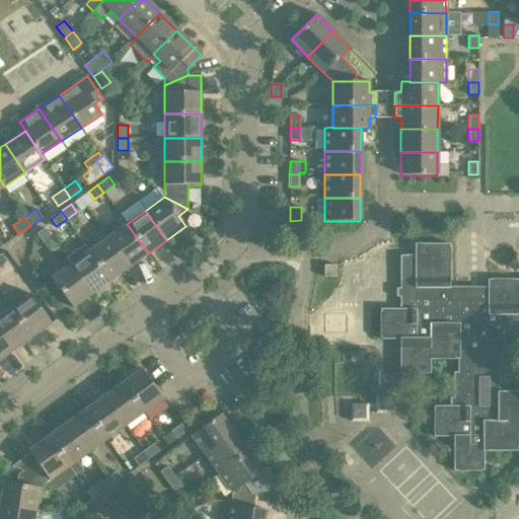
[(129,267),(148,253),(127,224),(108,237),(129,267)]
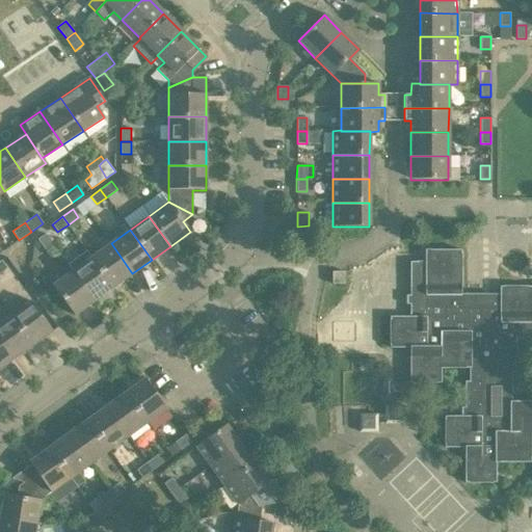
[(53,244),(46,233),(37,239),(45,250),(53,244)]
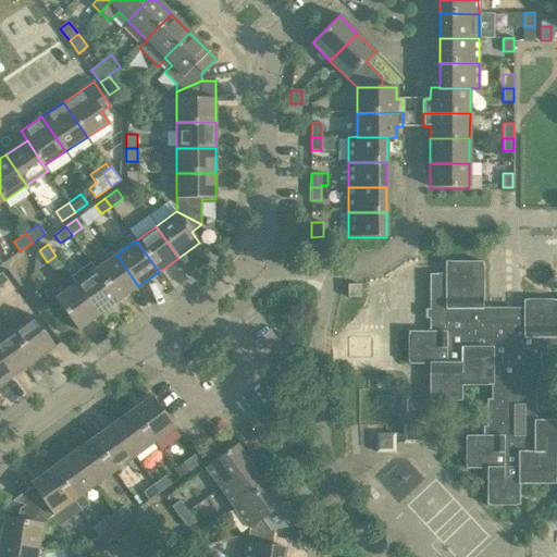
[(119,300),(138,286),(116,255),(96,269),(119,300)]
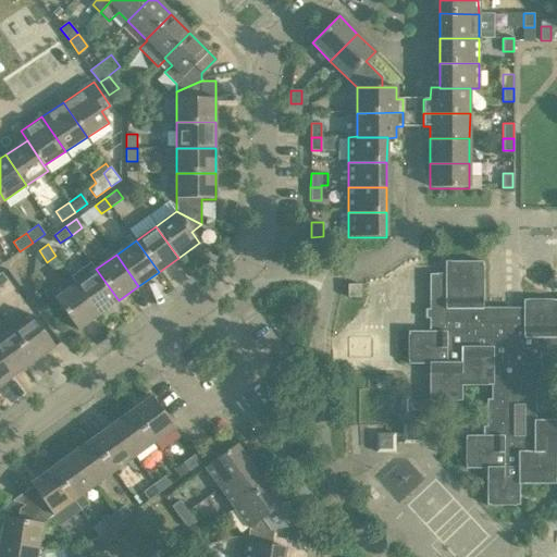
[(482,321),(482,310),(483,262),(445,262),(445,274),(429,274),(429,320),(429,332),(408,332),(408,363),(430,364),(430,401),(461,401),(461,385),(492,385),(492,400),(486,400),(486,436),(466,436),(466,469),(486,469),(486,506),(519,506),(519,485),(556,485),(556,454),(556,453),(556,420),(535,420),(535,392),(540,392),(540,355),(556,354),(556,300),(523,300),(523,321),(482,321)]
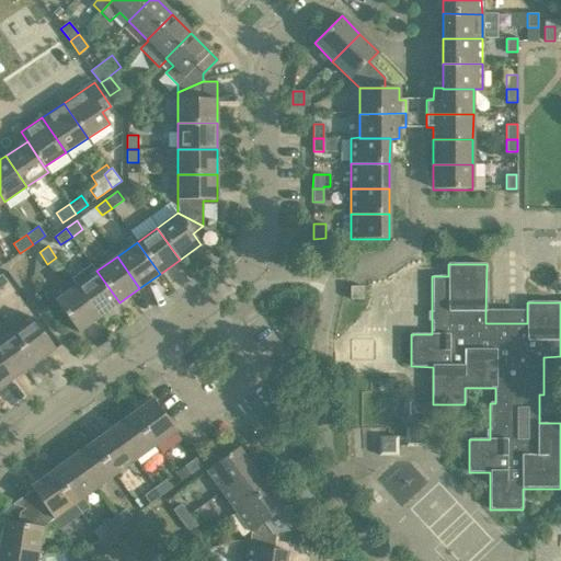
[(96,271),(92,265),(72,279),(77,286),(77,285),(100,317),(119,302),(96,271)]
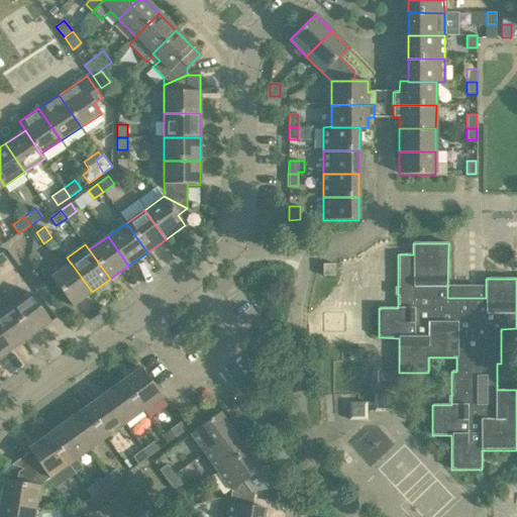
[(73,306),(92,292),(71,263),(71,264),(52,277),(73,306)]
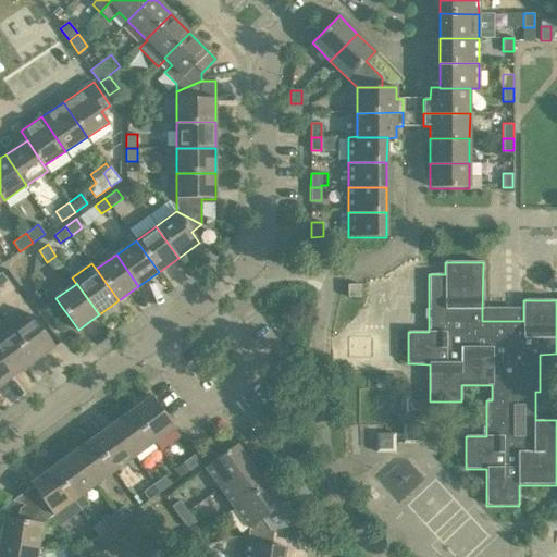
[(361,297),(361,285),(348,285),(348,297),(361,297)]
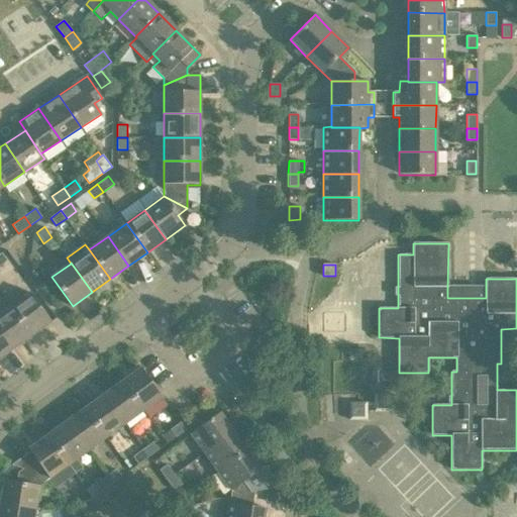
[(30,292),(11,306),(32,334),(50,320),(30,292)]
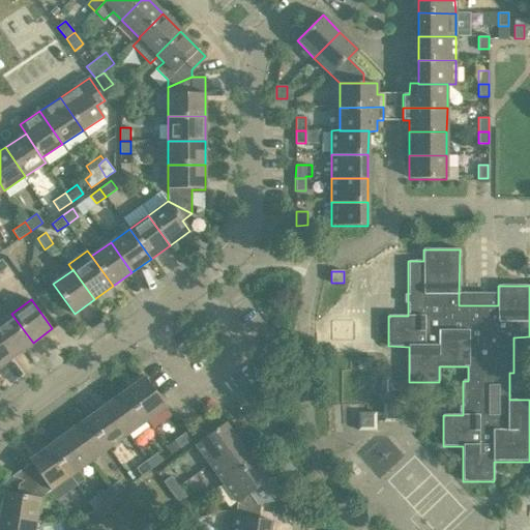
[(11,314),(0,321),(0,337),(13,356),(33,343),(11,314)]
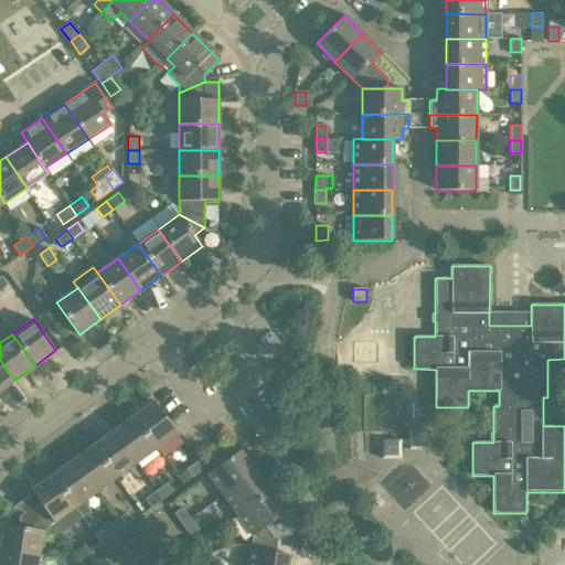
[(0,360),(0,391),(14,380),(0,360)]
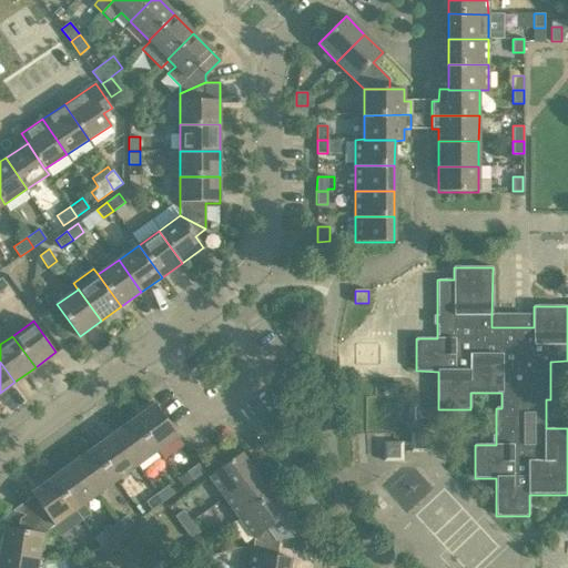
[(134,418),(158,450),(179,435),(155,403),(134,418)]
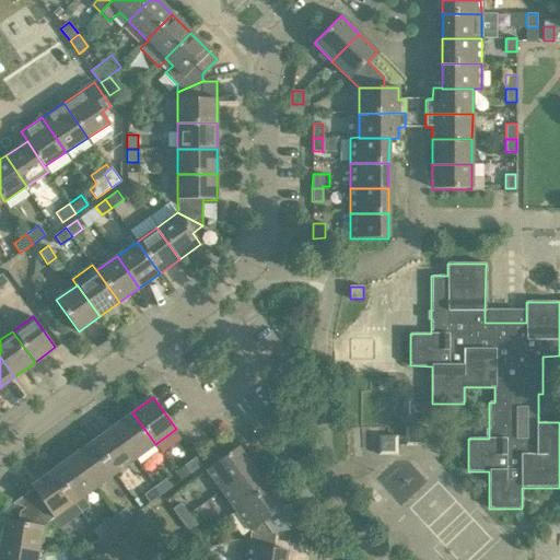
[(132,412),(112,427),(136,458),(155,444),(132,412)]
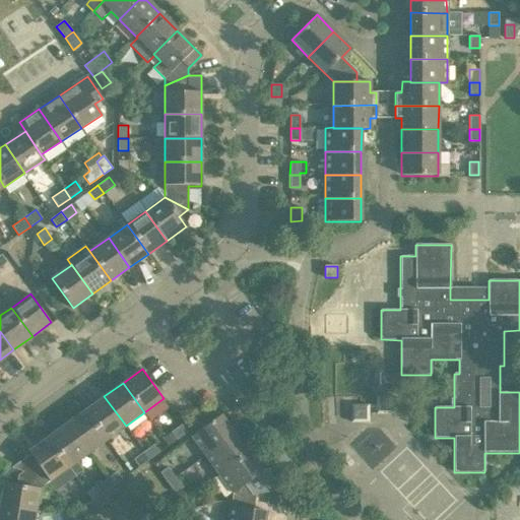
[(104,396),(85,409),(107,440),(126,426),(104,396)]
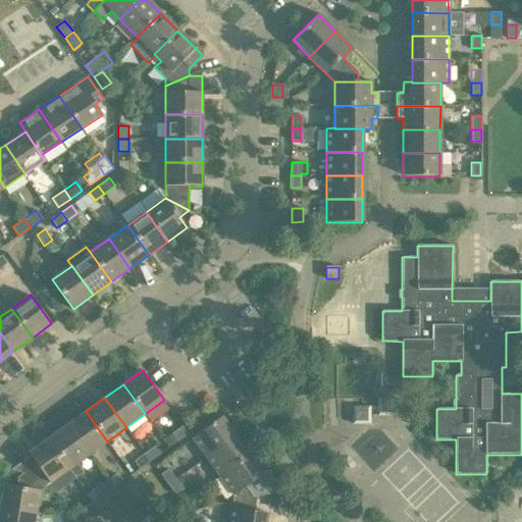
[(378,398),(377,406),(377,415),(395,416),(395,399),(378,398)]
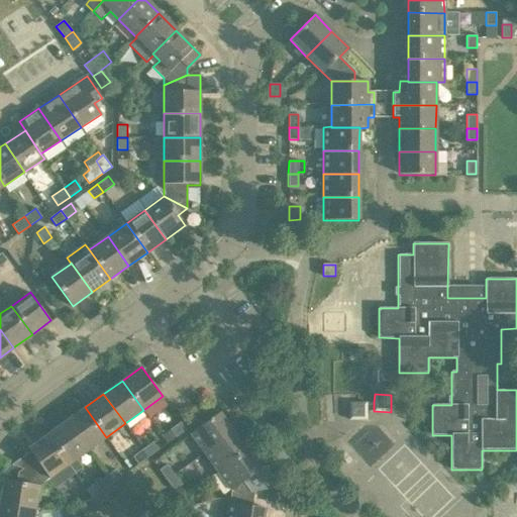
[(367,420),(367,402),(348,402),(348,420),(367,420)]
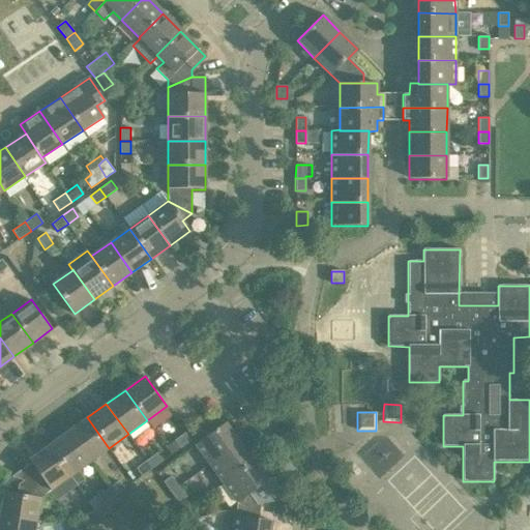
[(87,417),(68,432),(90,462),(109,448),(87,417)]
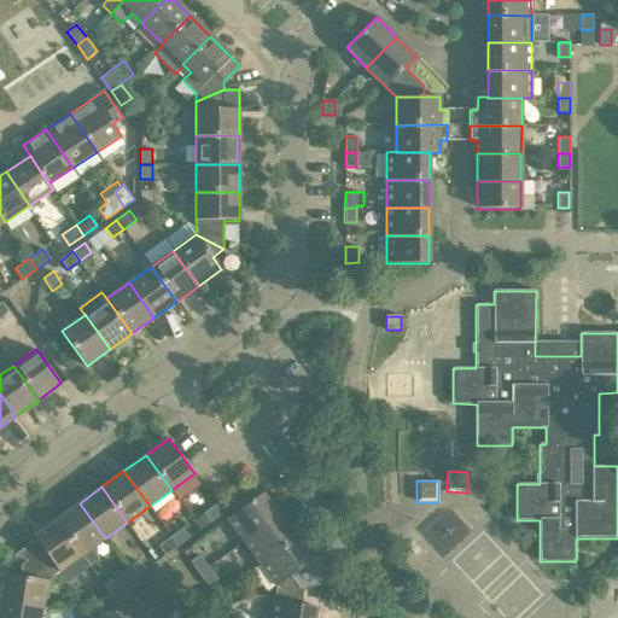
[(245,541),(280,516),(263,493),(228,519),(245,541)]
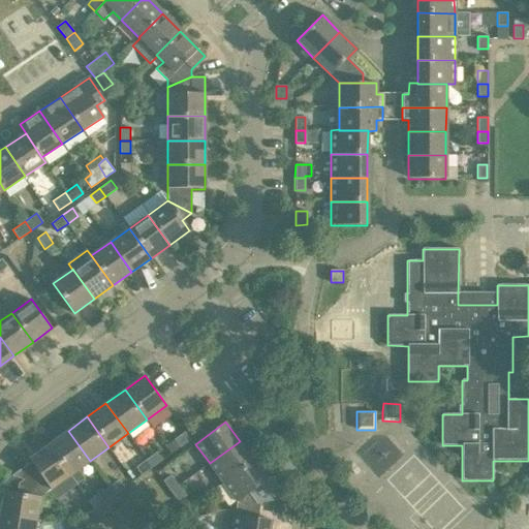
[(79,469),(90,461),(68,431),(49,444),(71,474),(70,475),(76,484),(85,478),(79,469)]
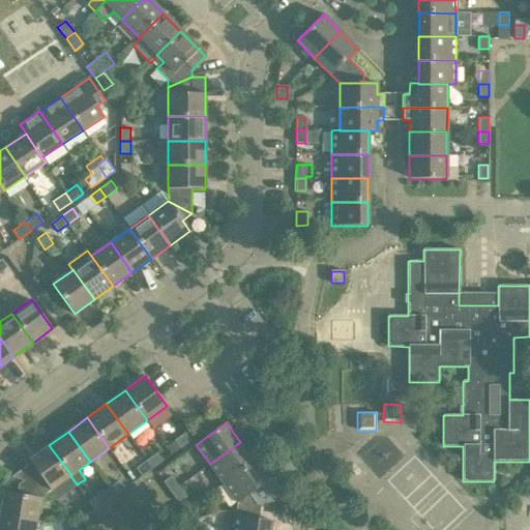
[(181,447),(190,440),(185,433),(175,439),(181,447)]
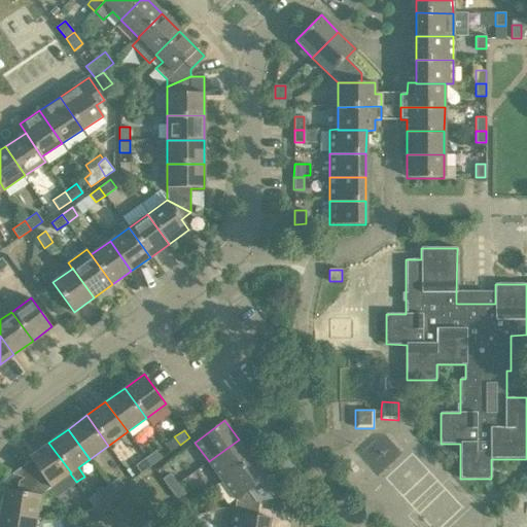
[(252,458),(239,440),(209,461),(222,480),(252,458)]
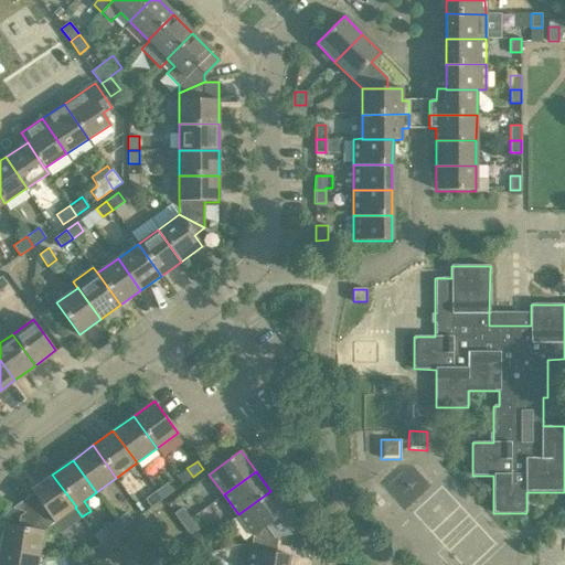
[(44,530),(75,508),(76,507),(52,475),(31,490),(33,492),(17,504),(24,515),(21,518),(44,530)]
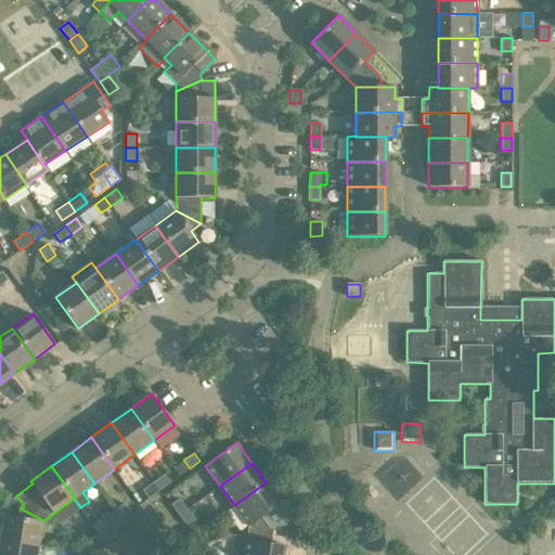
[(153,482),(159,490),(170,482),(164,474),(153,482)]
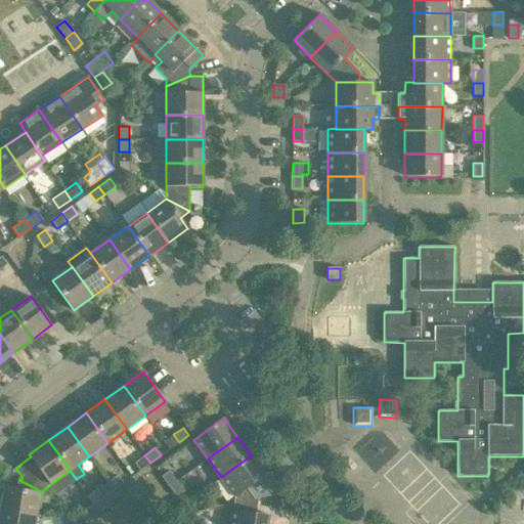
[(150,463),(144,455),(134,463),(140,471),(150,463)]
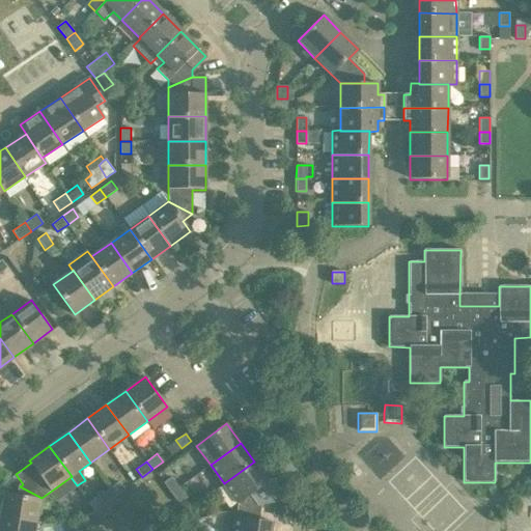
[(239,503),(238,508),(262,504),(285,500),(285,494),(273,476),(268,480),(254,462),(224,483),(239,503)]
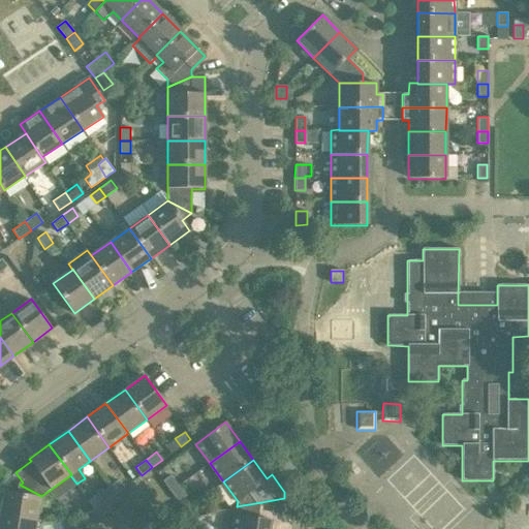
[(170,492),(179,486),(170,474),(163,480),(170,492)]
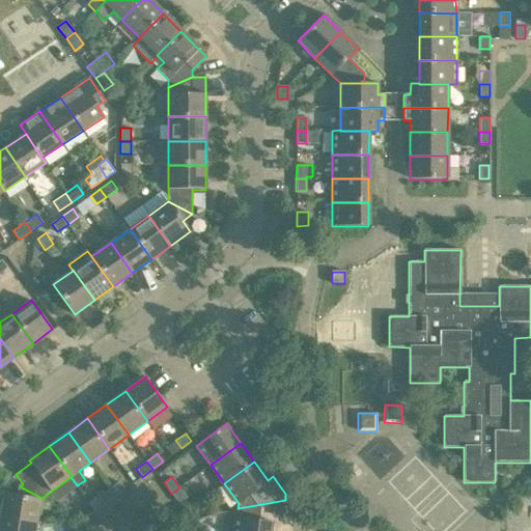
[(109,488),(115,496),(124,490),(118,481),(109,488)]
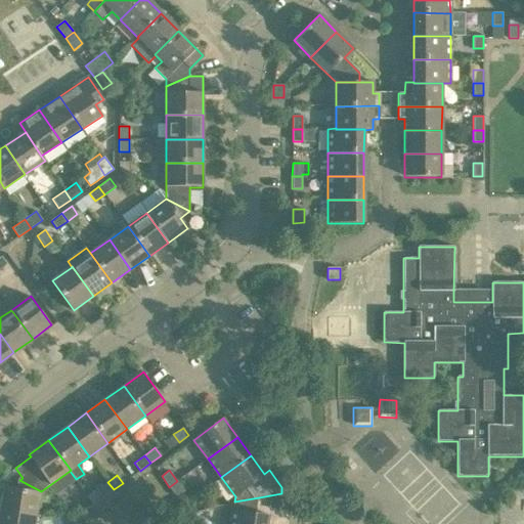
[(37,515),(41,491),(19,480),(17,487),(4,485),(1,509),(37,515)]
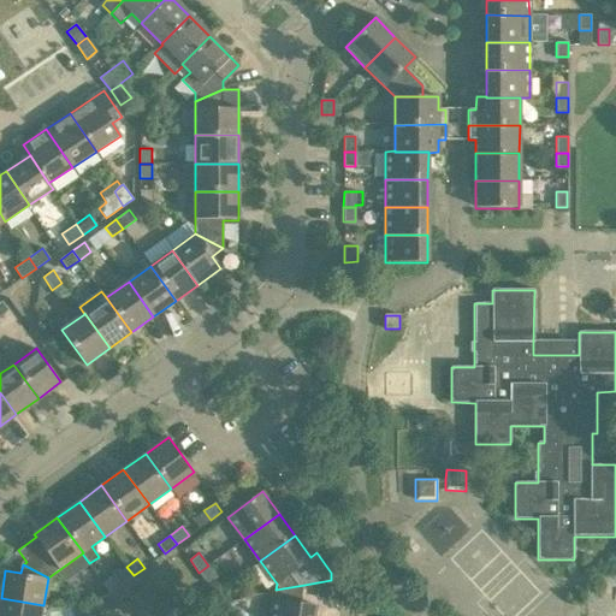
[(208,566),(199,573),(207,584),(217,576),(208,566)]
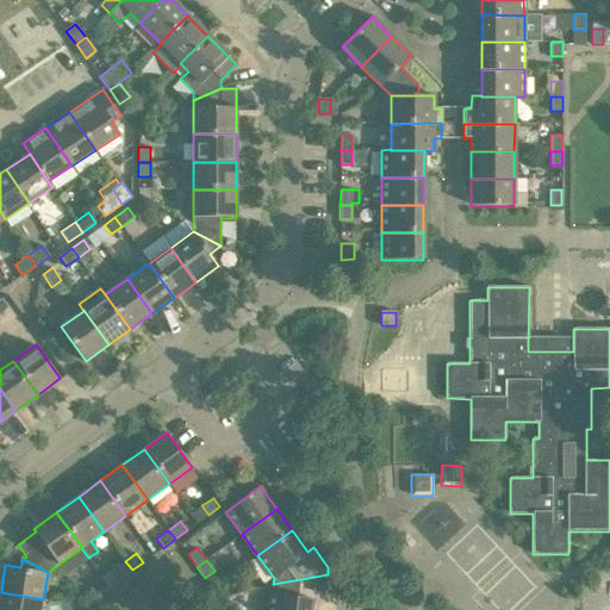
[(132,570),(125,561),(101,578),(109,587),(132,570)]
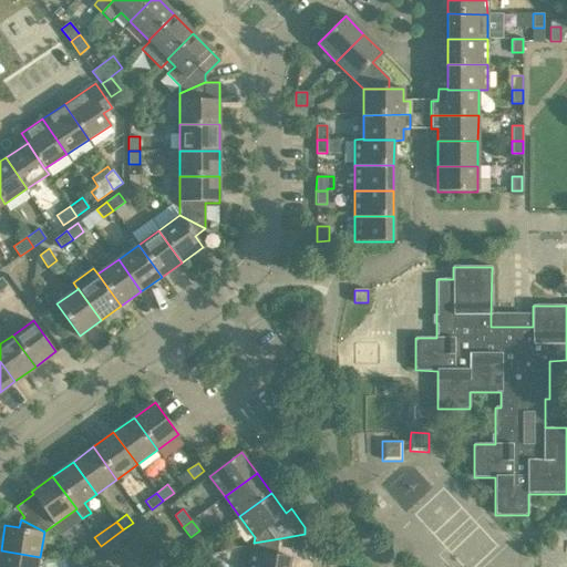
[(254,543),(249,566),(289,566),(291,557),(277,555),(280,538),(254,543)]
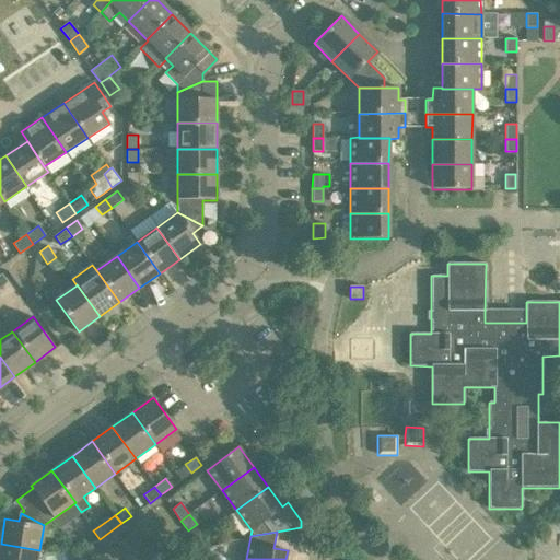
[(49,559),(50,552),(39,552),(39,550),(1,544),(0,547),(0,559),(49,559)]
